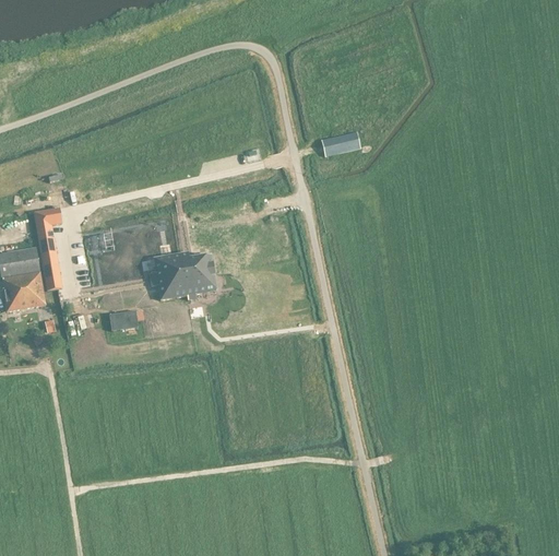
[(360,146),(357,130),(321,139),(324,154),(360,146)]
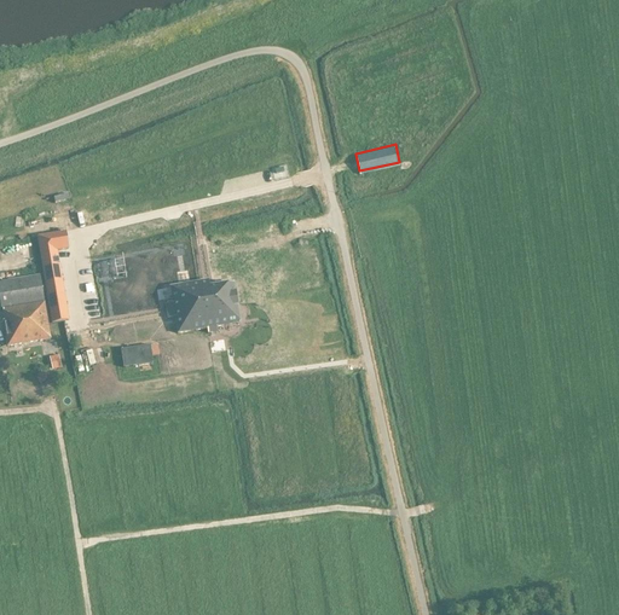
[(65,228),(36,233),(52,319),(69,317),(59,261),(57,262),(55,248),(57,247),(68,245),(65,228)]
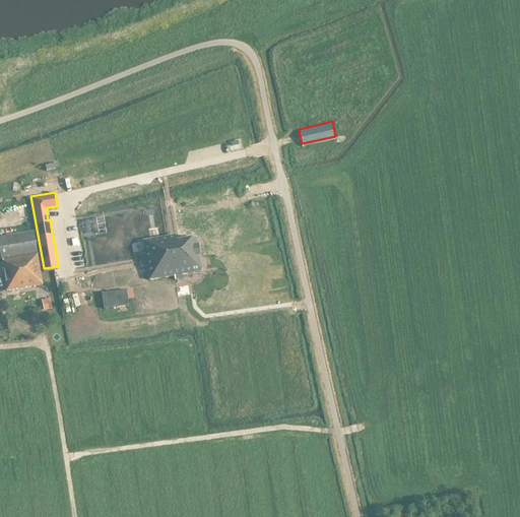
[(33,229),(5,234),(0,234),(0,253),(1,257),(37,251),(33,229)]
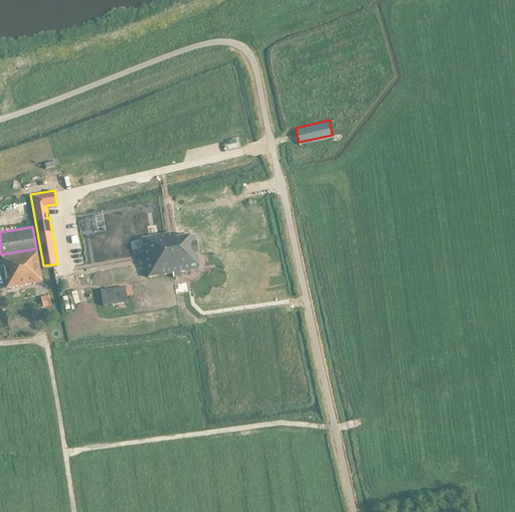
[(173,230),(141,236),(143,249),(138,250),(140,263),(145,262),(148,275),(172,271),(173,275),(181,274),(180,270),(199,266),(194,233),(179,235),(179,237),(174,238),(173,230)]
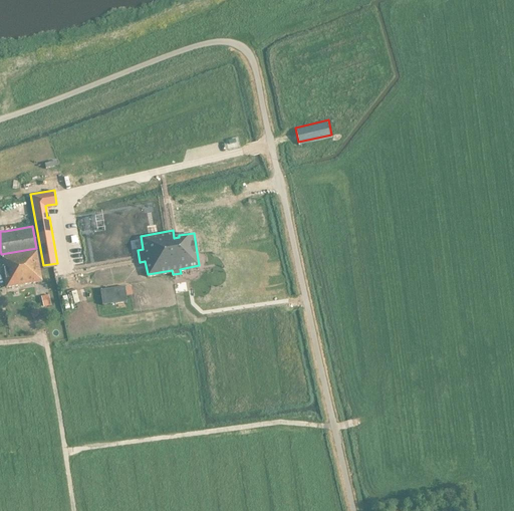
[(4,263),(2,263),(6,285),(41,278),(36,249),(2,254),(4,263)]
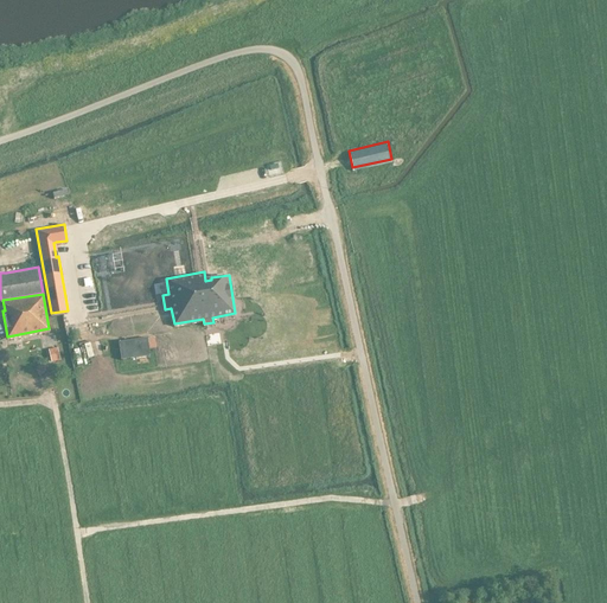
[(45,331),(48,340),(57,337),(53,327),(45,331)]
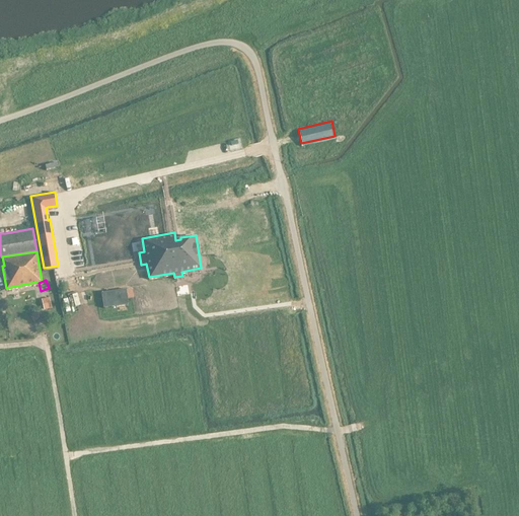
[(126,287),(100,291),(101,298),(103,305),(128,302),(126,287)]
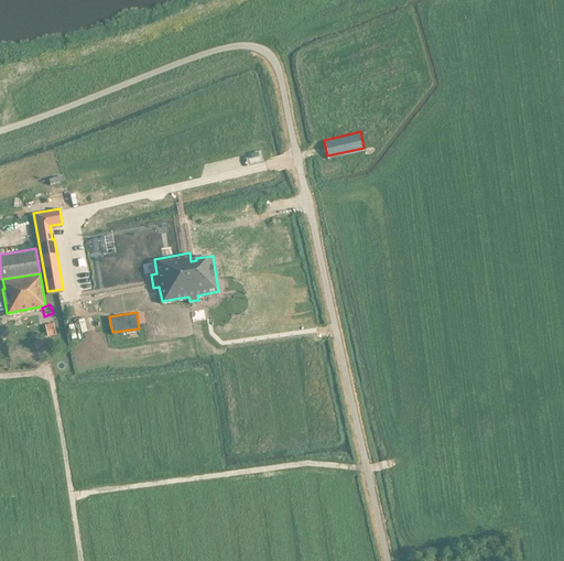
[(49,315),(52,328),(62,325),(57,313),(49,315)]
